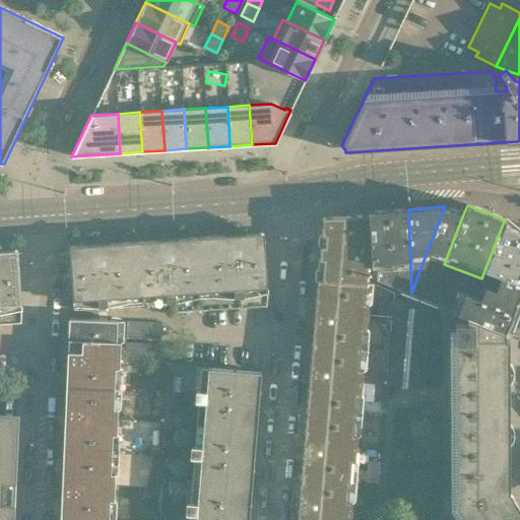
[(442,267),(444,264),(463,214),(445,206),(424,260),(442,267)]
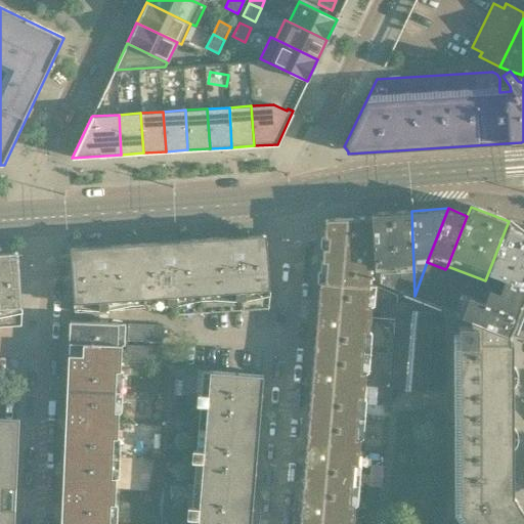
[(415,296),(411,211),(370,214),(370,216),(374,266),(375,280),(415,296)]
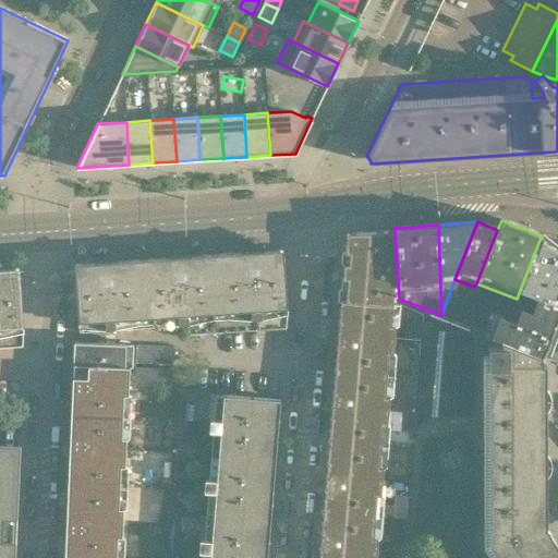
[(398,283),(395,230),(350,233),(346,237),(340,300),(392,304),(393,282),(398,283)]
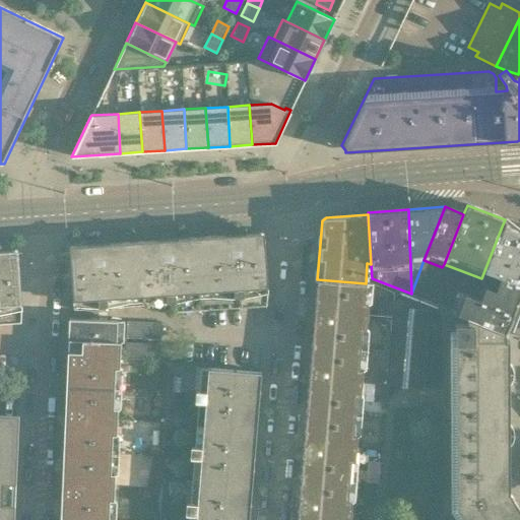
[(500,285),(518,240),(519,234),(502,226),(481,278),(483,279),(500,285)]
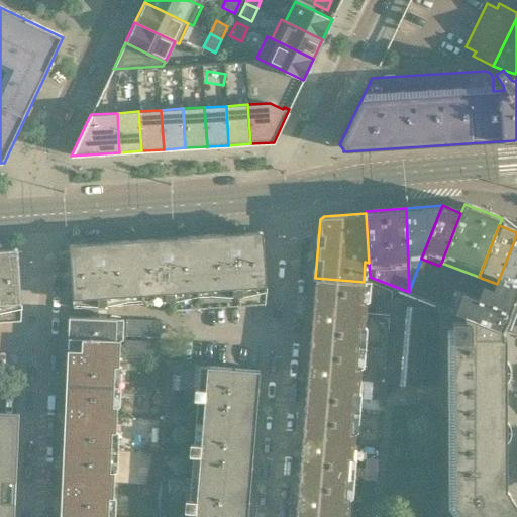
[(266,289),(262,230),(193,235),(194,240),(198,309),(265,304),(266,289)]
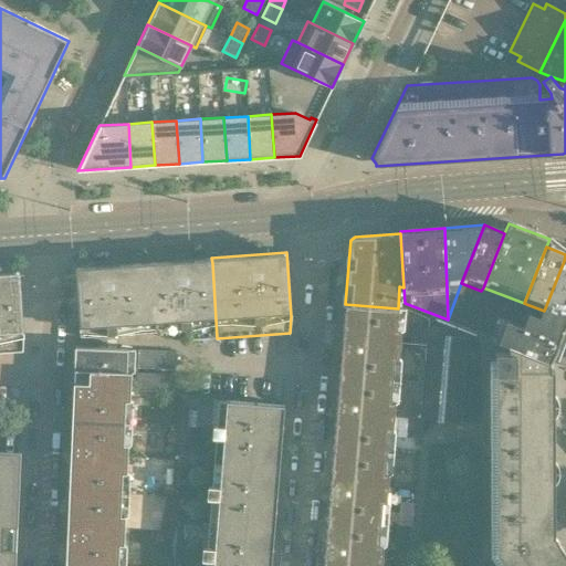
[(217,338),(212,263),(211,258),(187,260),(188,262),(166,263),(165,261),(142,263),(142,268),(146,333),(179,331),(180,341),(217,338)]
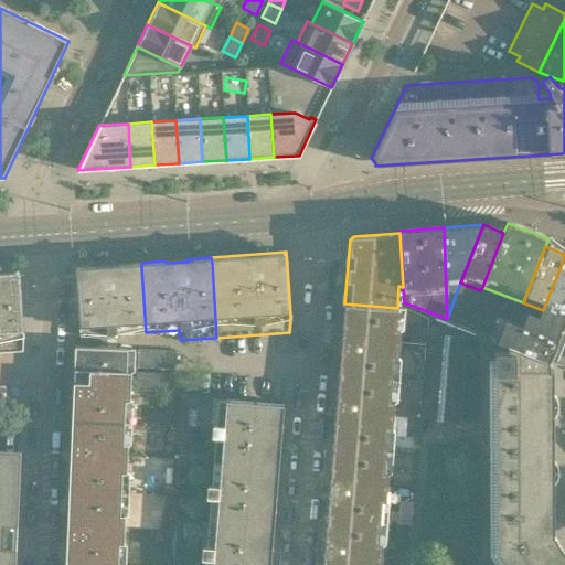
[(564,318),(564,316),(564,262),(563,260),(543,310),(564,318)]
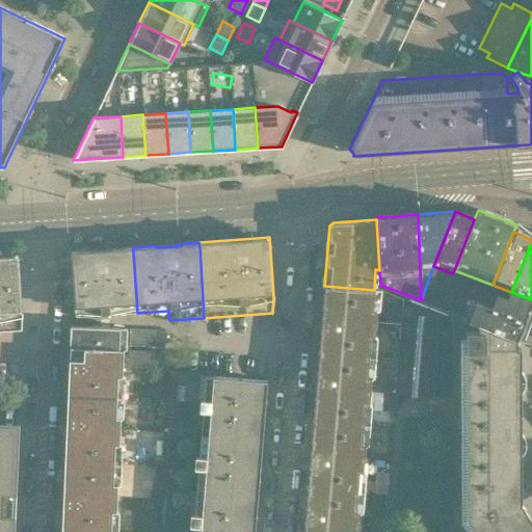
[(137,313),(133,251),(133,247),(112,248),(112,250),(91,253),(91,249),(71,251),(73,290),(75,317),(107,315),(137,313)]
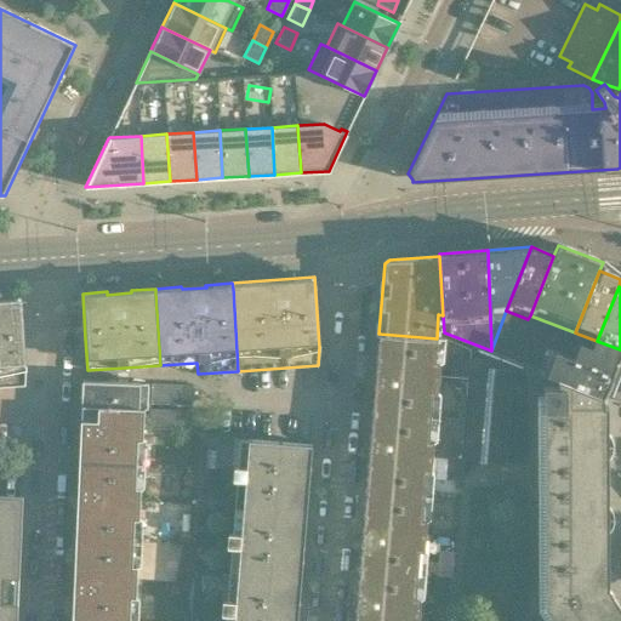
[(26,368),(21,297),(0,298),(0,387),(24,386),(26,368)]
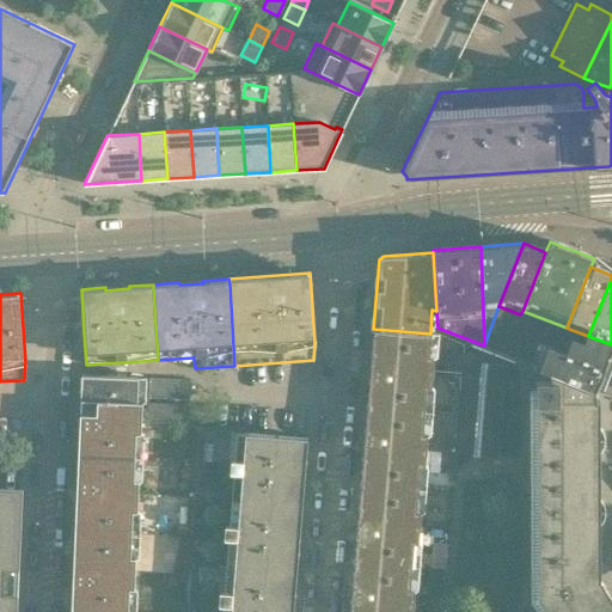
[(603,366),(611,344),(588,336),(569,329),(567,328),(522,311),(520,314),(499,306),(484,346),(507,355),(532,365),(532,366),(537,367),(542,369),(549,372),(594,390),(603,366)]
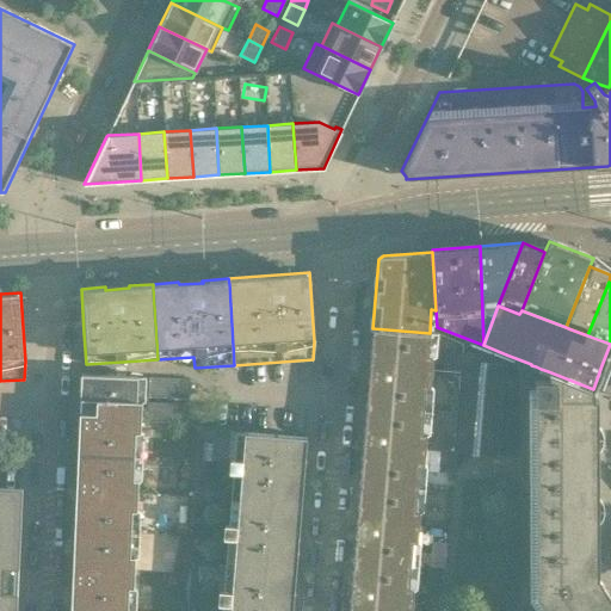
[(430,387),(432,357),(432,356),(427,356),(430,333),(372,328),(365,406),(423,409),(425,387),(430,387)]
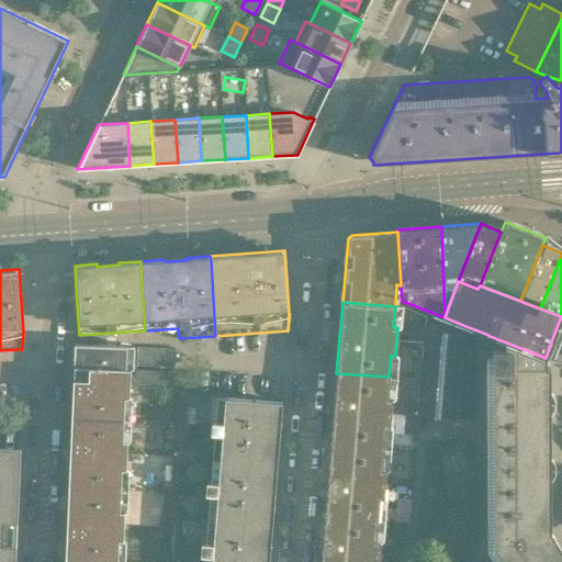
[(435,418),(442,335),(442,326),(424,325),(423,344),(422,360),(417,416),(435,418)]
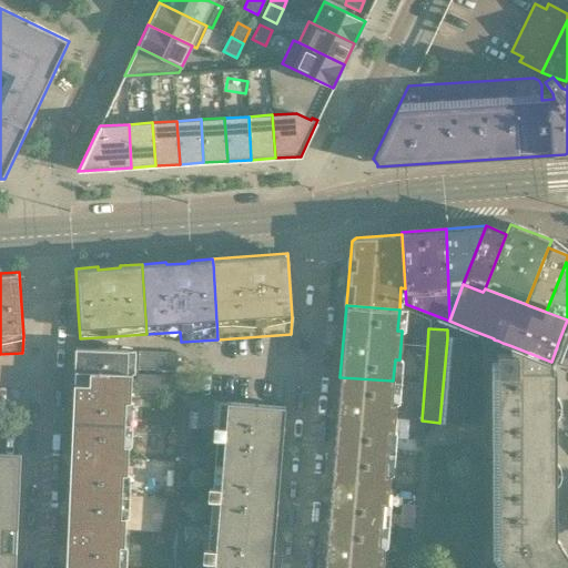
[(463,424),(469,340),(452,338),(445,423),(463,424)]
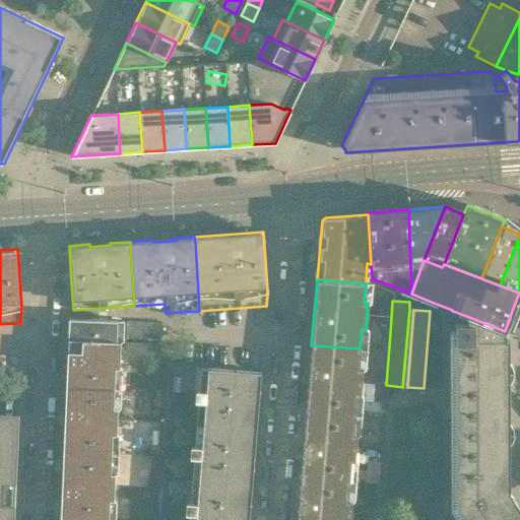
[(503,494),(503,481),(509,481),(509,443),(503,443),(503,420),(508,420),(508,382),(502,382),(502,360),(508,360),(508,339),(505,339),(504,339),(505,331),(466,316),(466,323),(455,324),(455,339),(449,339),(450,508),(503,494)]
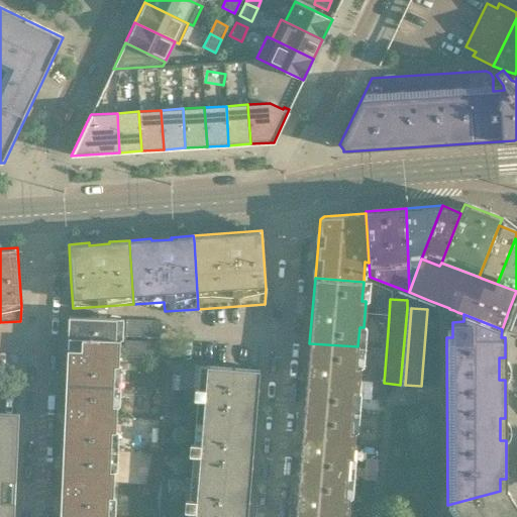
[(388,331),(389,316),(378,315),(377,330),(388,331)]
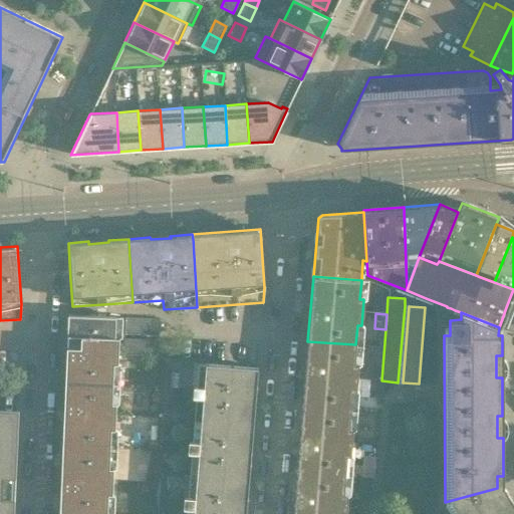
[(117,364),(119,338),(119,317),(67,315),(64,381),(112,383),(113,364),(117,364)]
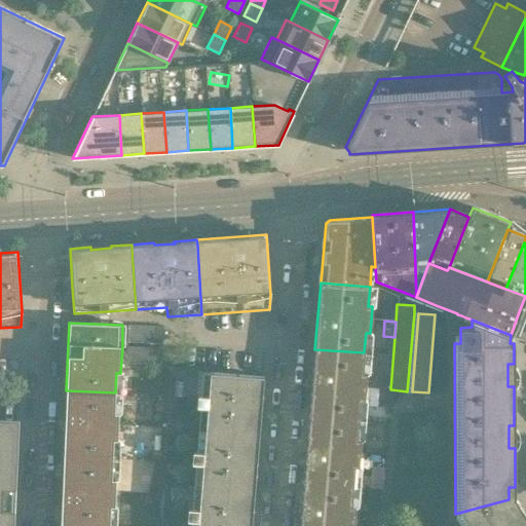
[(162,338),(163,327),(127,325),(126,341),(162,343),(162,338)]
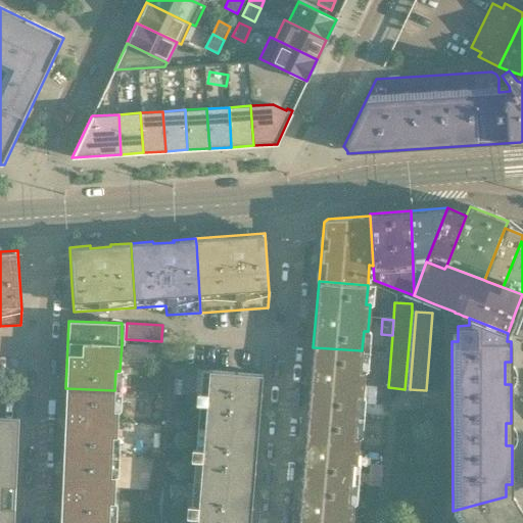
[(160,363),(161,346),(126,344),(126,361),(160,363)]
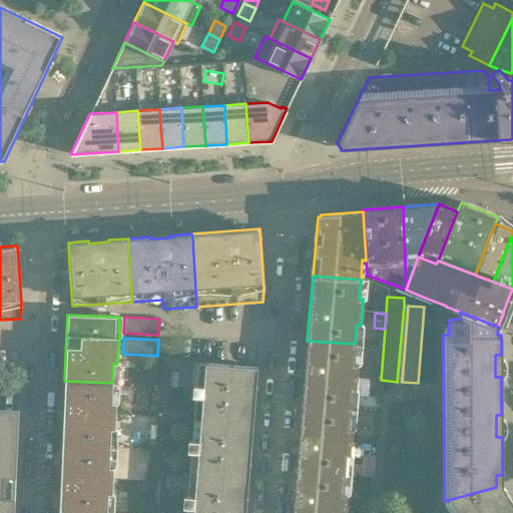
[(356,390),(358,365),(354,364),(355,344),(307,341),(302,405),(350,409),(352,390),(356,390)]
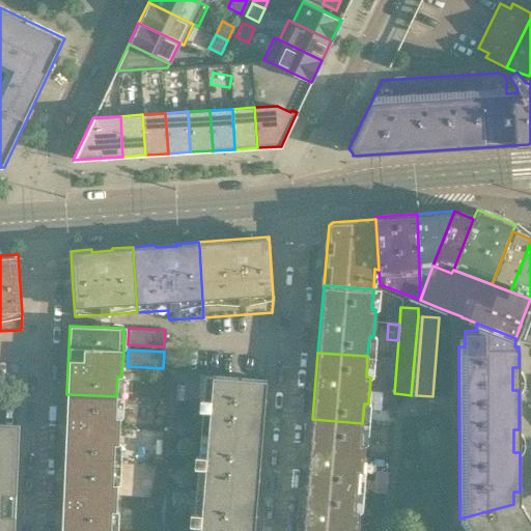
[(261,440),(267,380),(212,375),(210,399),(199,398),(198,411),(208,411),(206,435),(261,440)]
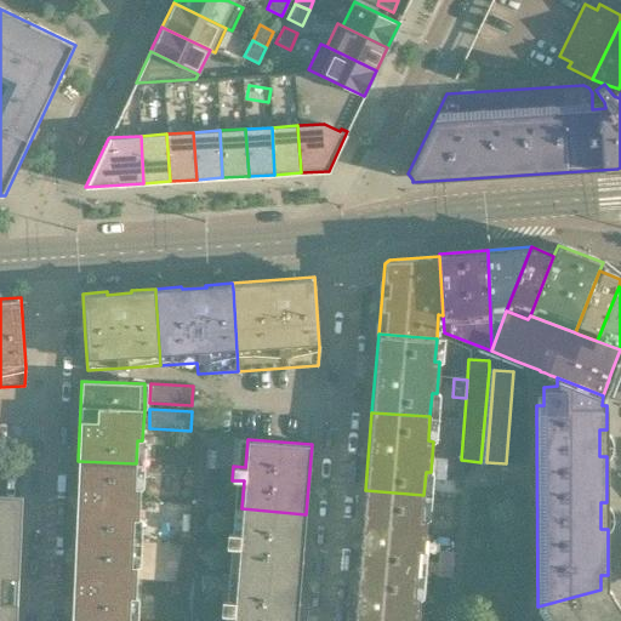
[(140,519),(141,488),(136,488),(136,463),(78,461),(75,540),(134,542),(134,518),(140,519)]
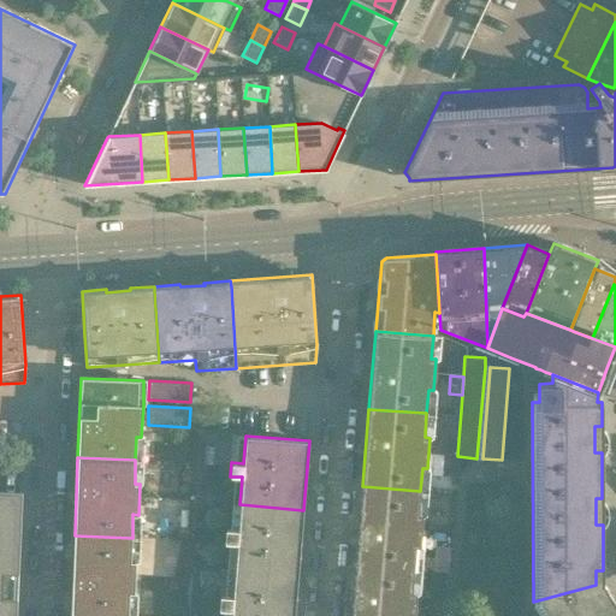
[(421,546),(424,516),(424,515),(419,515),(420,491),(362,486),(355,566),(414,570),(415,545),(421,546)]
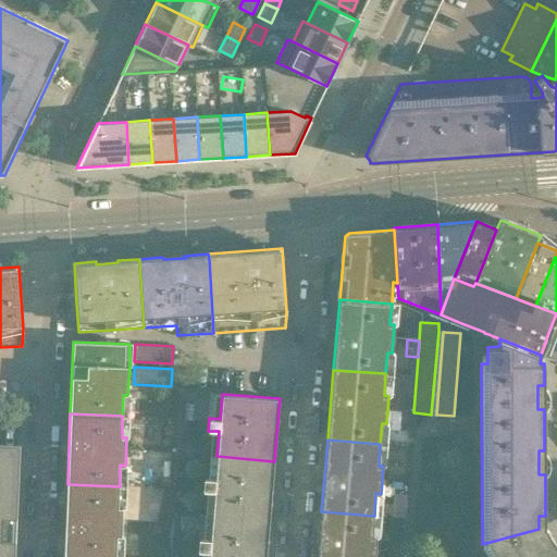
[(0,556),(11,556),(16,453),(16,446),(0,445),(0,556)]
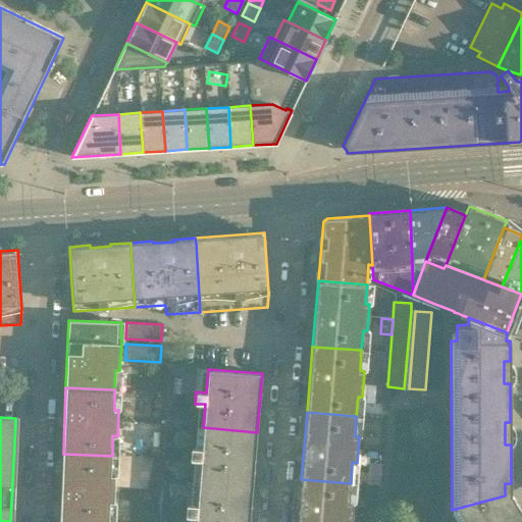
[(252,487),(255,457),(257,432),(203,427),(202,449),(191,448),(190,460),(201,460),(199,483),(252,487)]
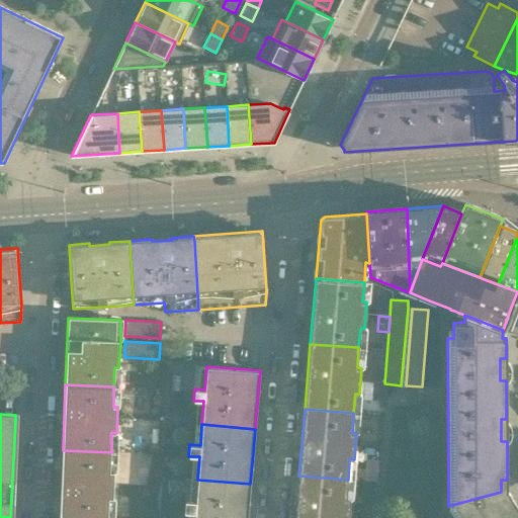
[(113,498),(114,472),(114,471),(110,471),(111,452),(63,450),(60,517),(88,517),(107,517),(109,498),(113,498)]
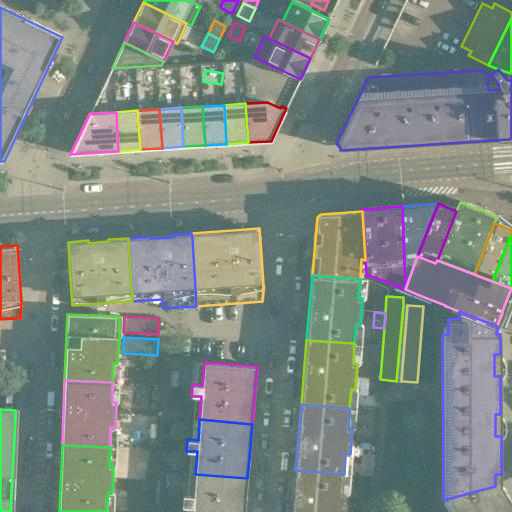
[(344,511),(346,493),(342,493),(344,474),(295,470),(291,511),(344,511)]
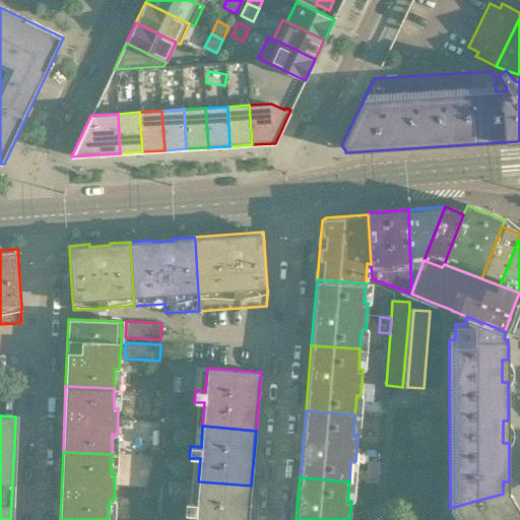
[(248,519),(251,485),(198,481),(196,504),(186,503),(185,514),(195,515),(194,519),(248,519)]
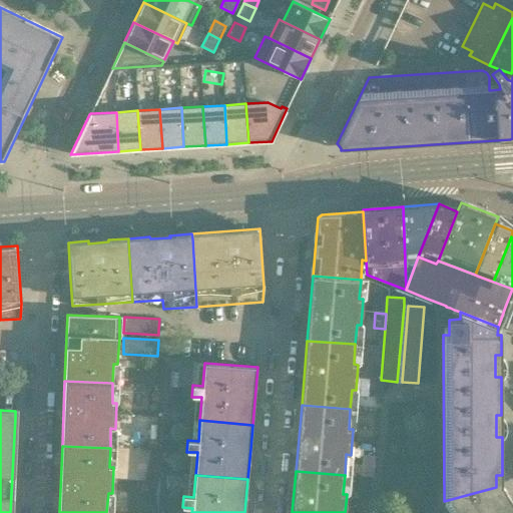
[(512,512),(512,502),(507,492),(501,495),(496,487),(444,501),(452,512),(512,512)]
